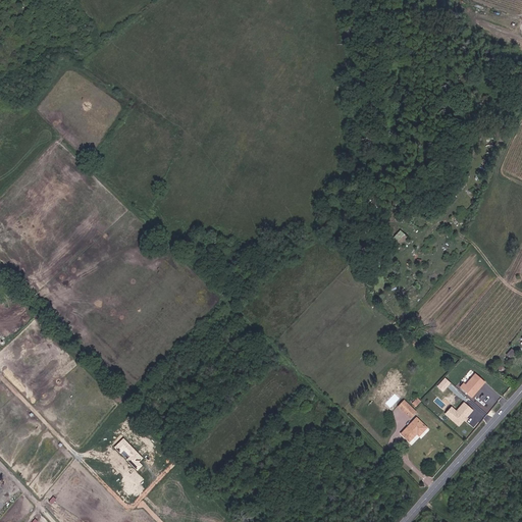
[(502,360),(505,363),(510,357),(507,355),(502,360)]
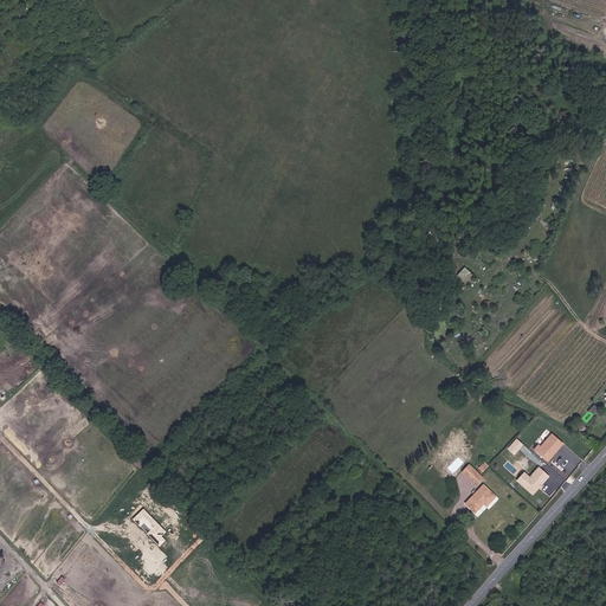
[(541,466),(547,461),(559,449),(548,439),(535,452),(533,450),(528,455),(541,466)]
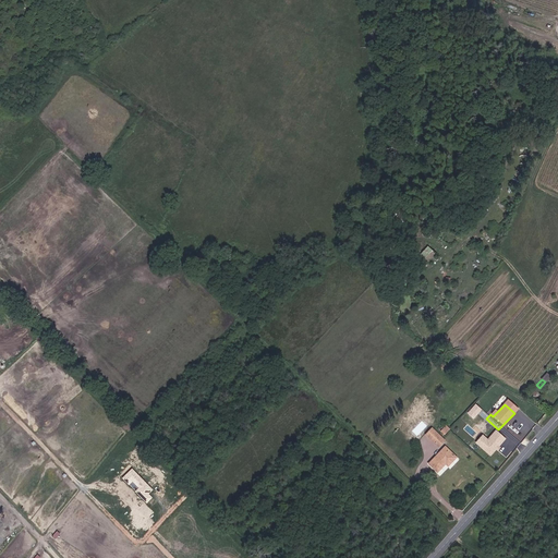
[(440,431),(445,435),(451,428),(447,424),(440,431)]
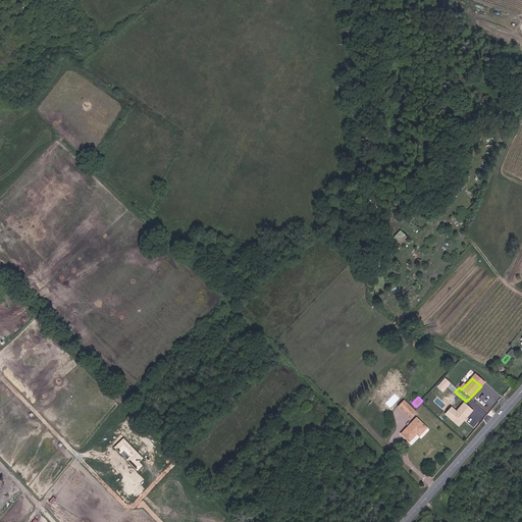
[(466,402),(469,405),(475,400),(471,397),(466,402)]
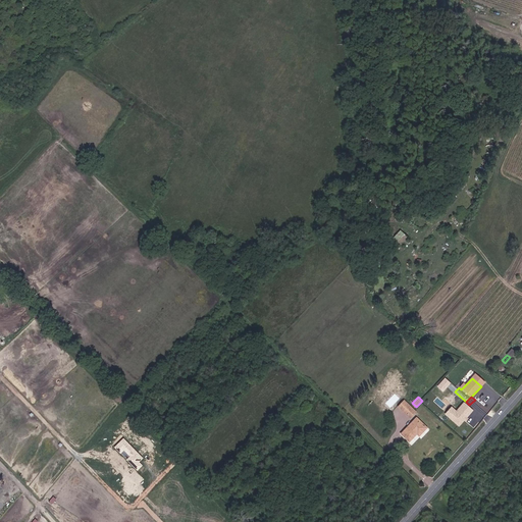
[(411,419),(418,412),(405,399),(398,406),(411,419)]
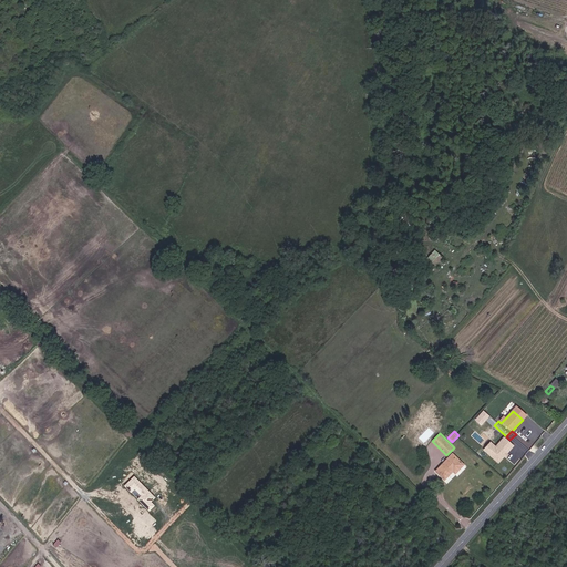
[(497,445),(492,441),(484,451),(501,464),(515,445),(505,436),(497,445)]
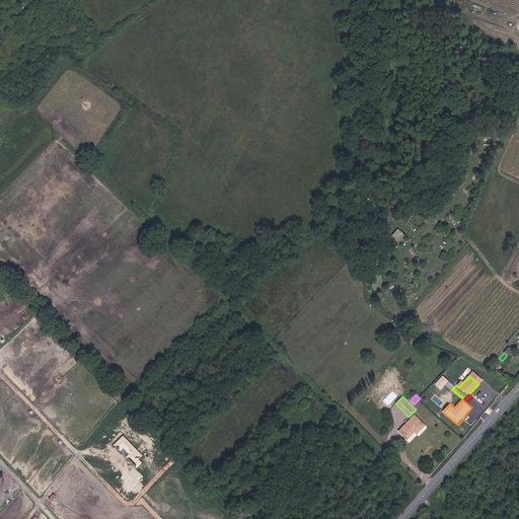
[(400,421),(405,416),(399,411),(394,415),(400,421)]
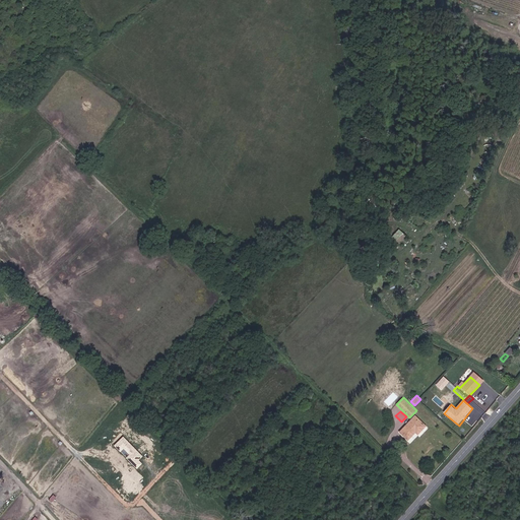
[(396,439),(399,441),(414,426),(411,423),(396,439)]
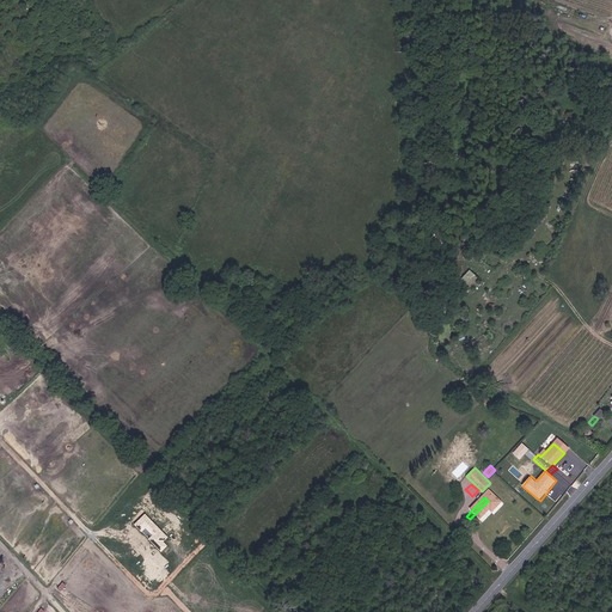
[(489,519),(499,510),(488,501),(470,519),(475,524),(483,514),(489,519)]
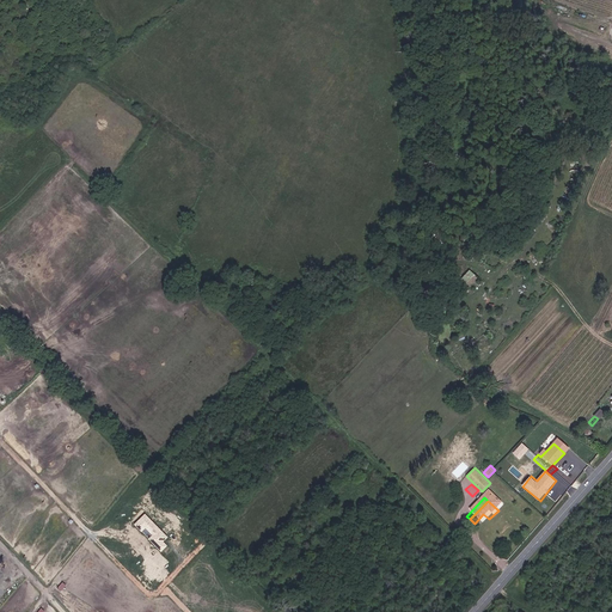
[(161,552),(169,545),(164,542),(169,537),(146,513),(134,524),(142,532),(146,528),(152,534),(148,538),(161,552)]
